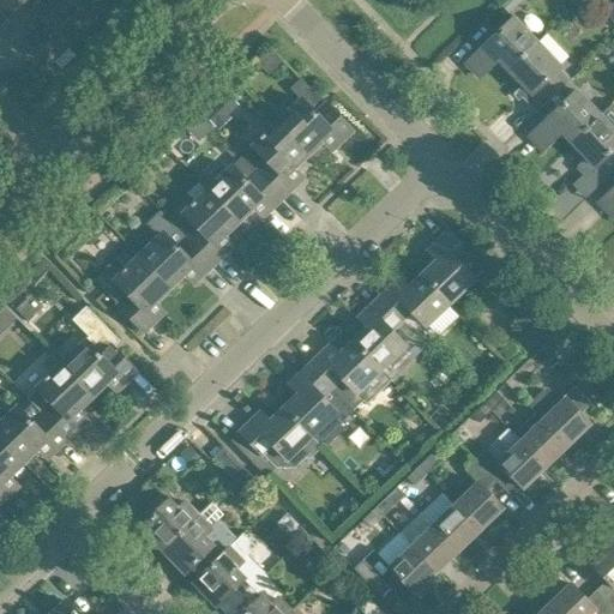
[(0,0),(0,10),(6,17),(7,18),(12,13),(24,0),(0,0)]
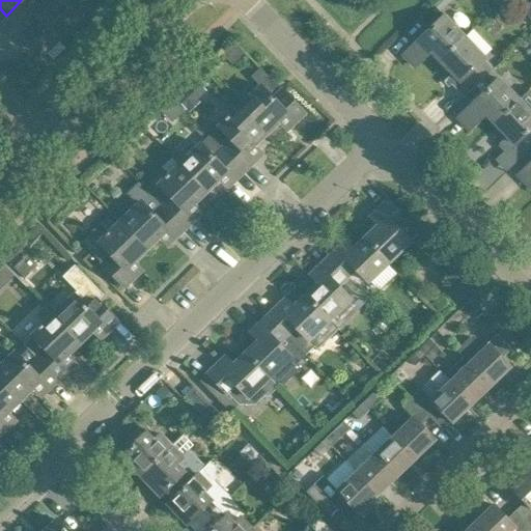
[(33,50),(36,47),(44,54),(80,19),(60,0),(57,0),(24,33),(25,34),(22,37),(22,43),(28,50),(33,50)]
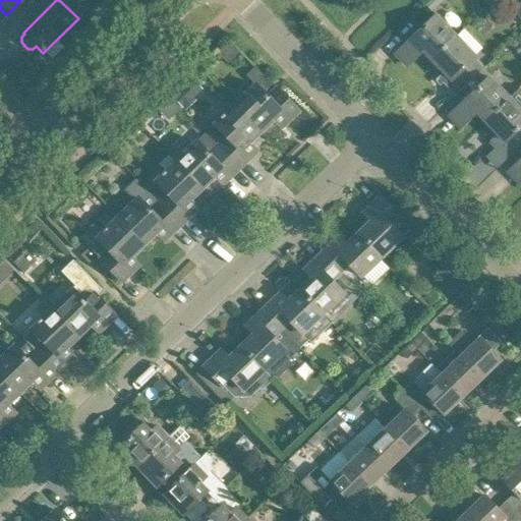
[(431,60),(456,37),(436,16),(396,55),(406,66),(422,50),(431,60)]
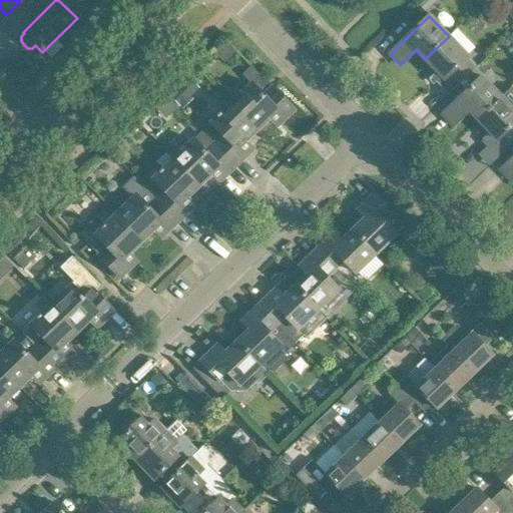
[(478,66),(449,36),(425,59),(437,71),(429,78),(430,79),(431,77),(448,95),(478,66)]
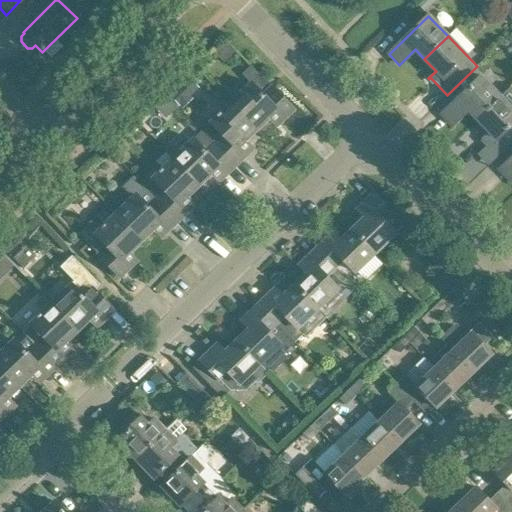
[(259,75),(231,102),(257,129),(276,110),(284,119),(293,110),(259,75)]
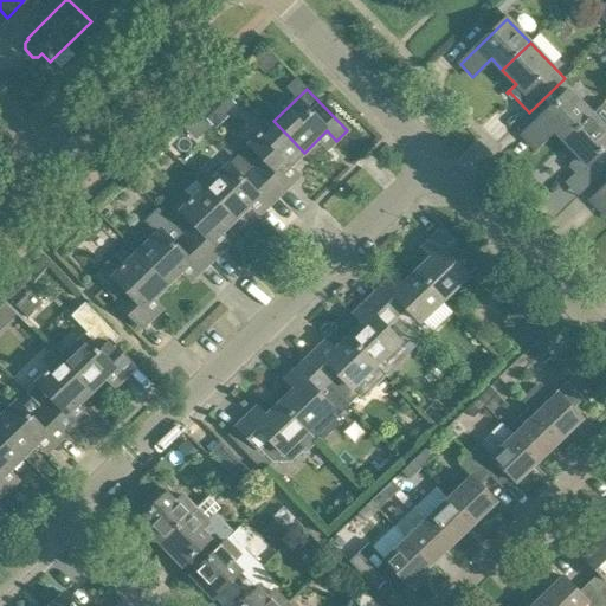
[(554,130),(565,141),(592,115),(569,90),(522,135),(535,148),(554,130)]
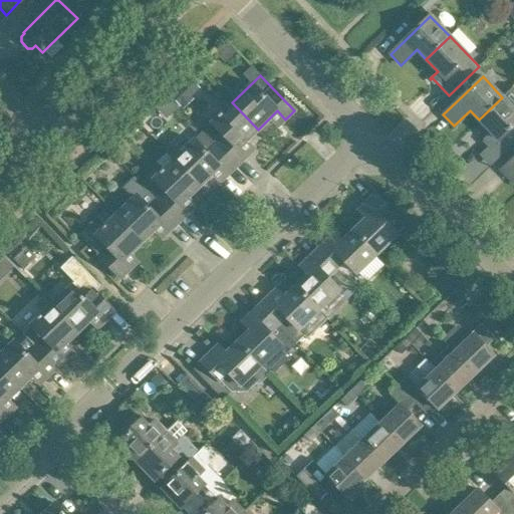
[(513,144),(513,109),(502,97),(479,119),(490,132),(482,140),(483,141),(485,139),(502,156),(513,144)]
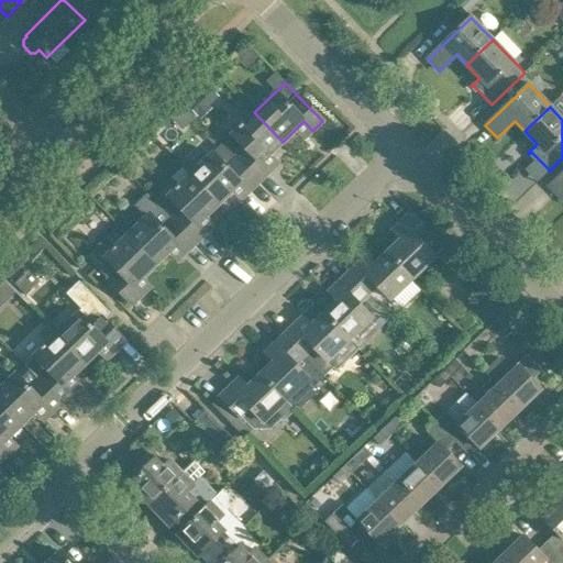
[(246,147),(236,157),(260,181),(268,173),(261,164),(283,142),(254,112),(233,133),(246,147)]
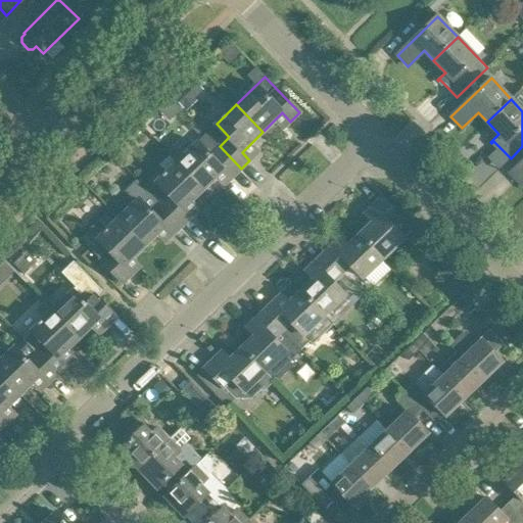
[(198,142),(178,162),(203,189),(223,170),(231,179),(241,169),(220,146),(210,155),(198,142)]
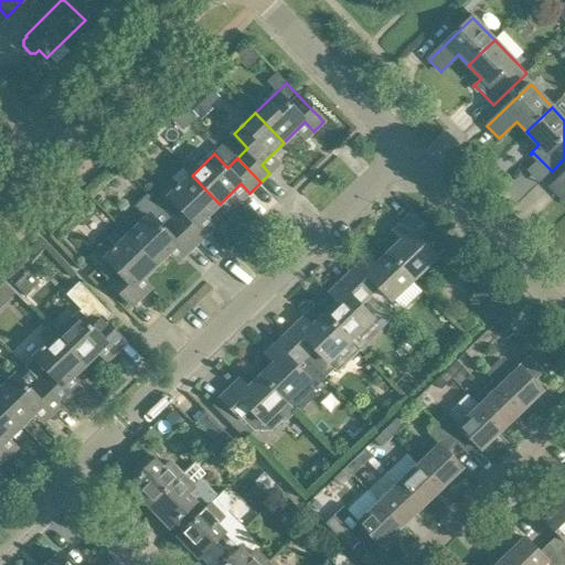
[(564,196),(564,173),(552,187),(563,199),(564,196)]
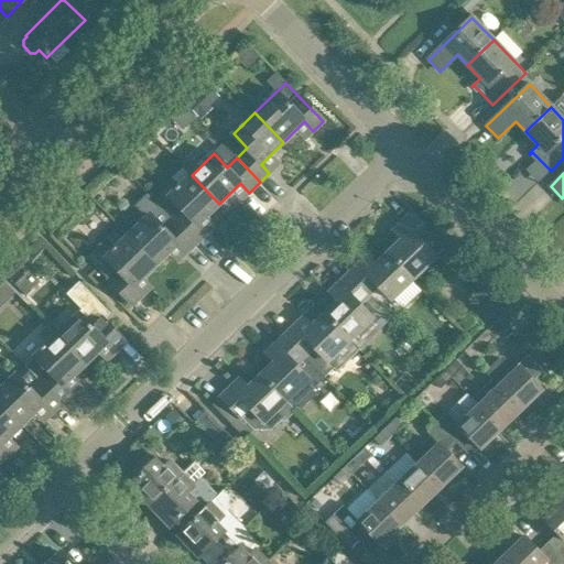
[(173,219),(196,243),(205,235),(197,226),(219,204),(192,175),(191,174),(169,196),(181,210),(173,218),(173,219)]
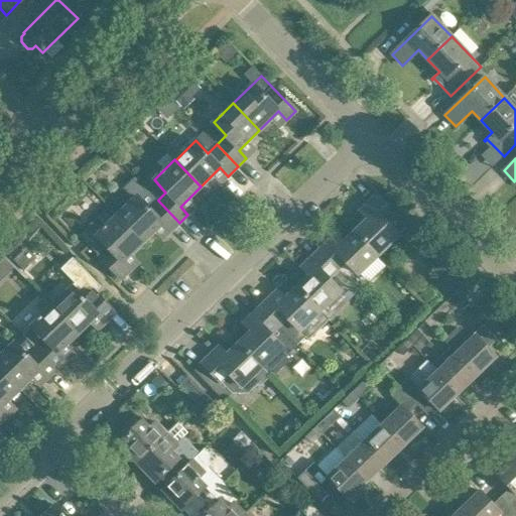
[(137,196),(117,216),(142,243),(162,224),(170,232),(179,223),(158,201),(150,209),(137,196)]
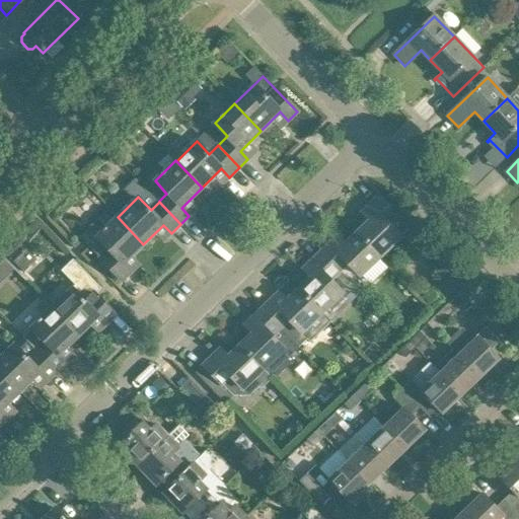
[(380,256),(410,228),(379,197),(362,213),(369,220),(357,232),(380,256)]
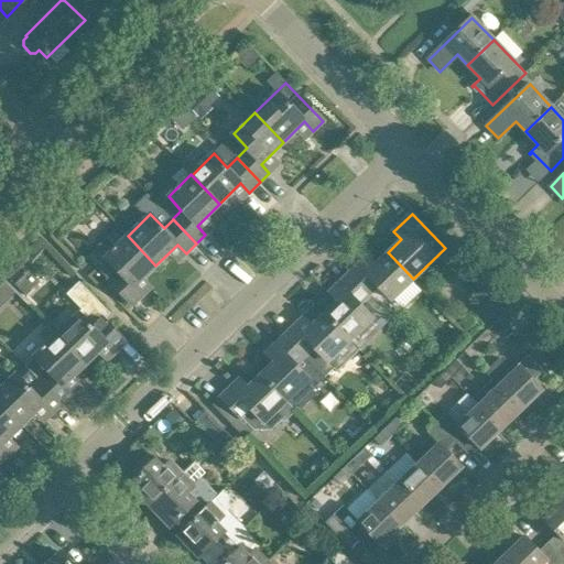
[(115,248),(115,247),(111,249),(108,246),(99,246),(87,258),(132,305),(142,295),(133,286),(155,266),(128,236),(115,248)]
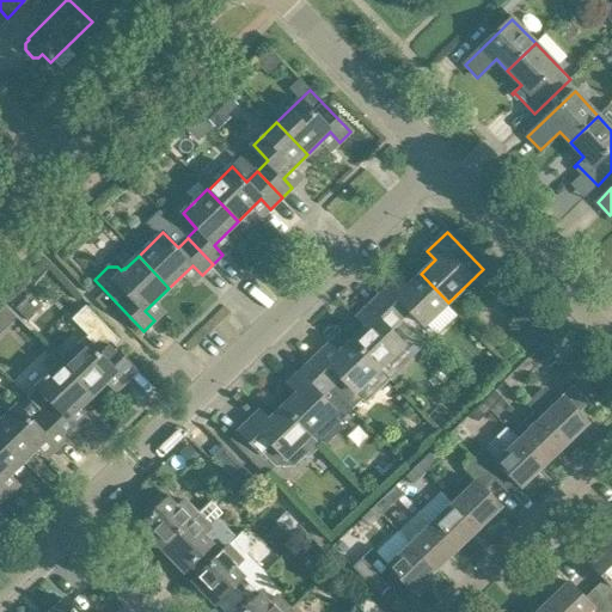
[(423,326),(448,303),(421,274),(407,288),(397,279),(378,298),(401,322),(410,312),(423,326)]
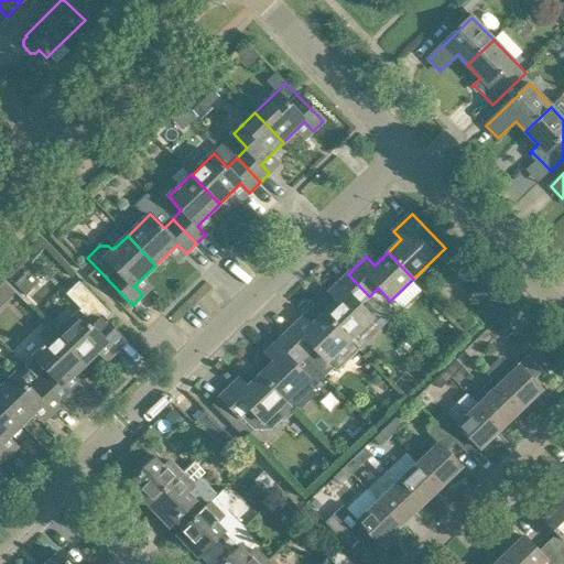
[(337,301),(324,314),(350,340),(371,320),(358,306),(369,296),(348,274),(329,292),(337,301)]
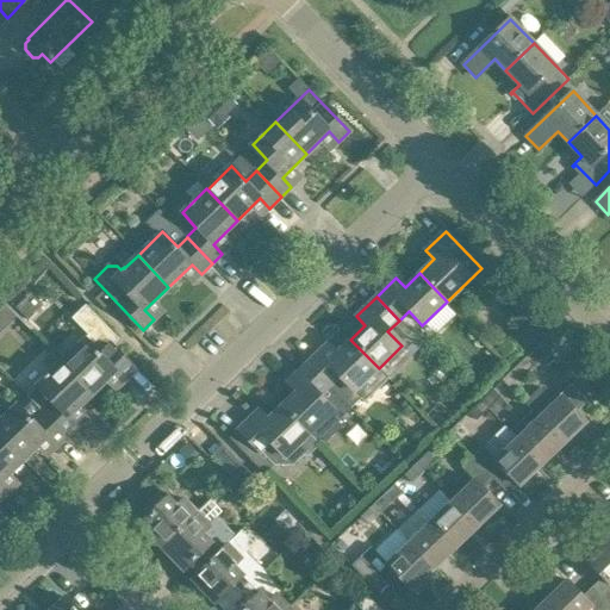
[(512,341),(523,352),(542,332),(533,322),(512,341)]
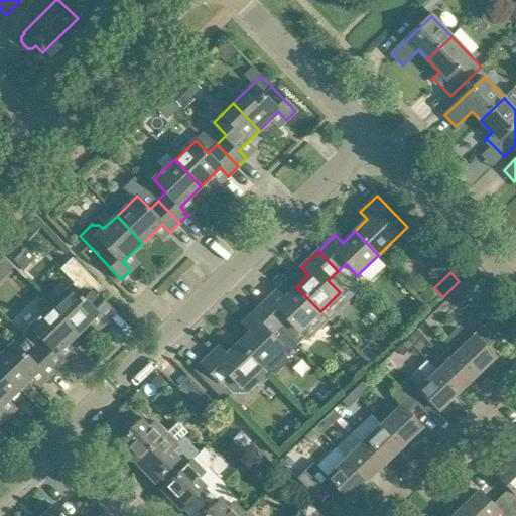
[(465,283),(425,321),(433,331),(473,292),(465,283)]
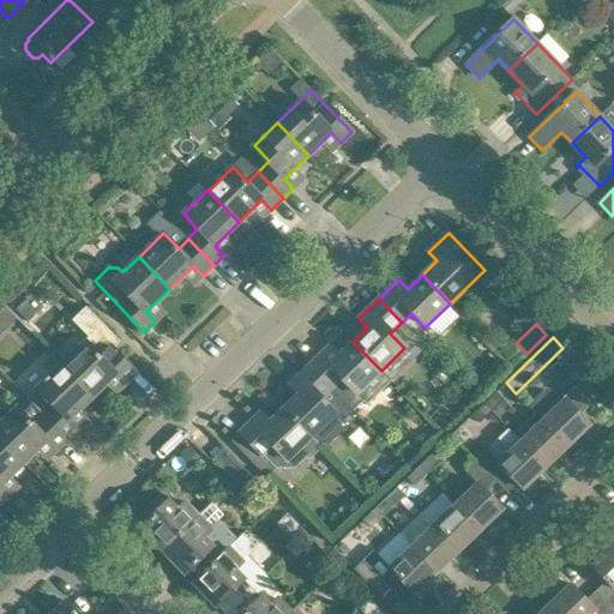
[(85,342),(61,365),(92,397),(116,374),(125,384),(136,373),(110,347),(100,356),(85,342)]
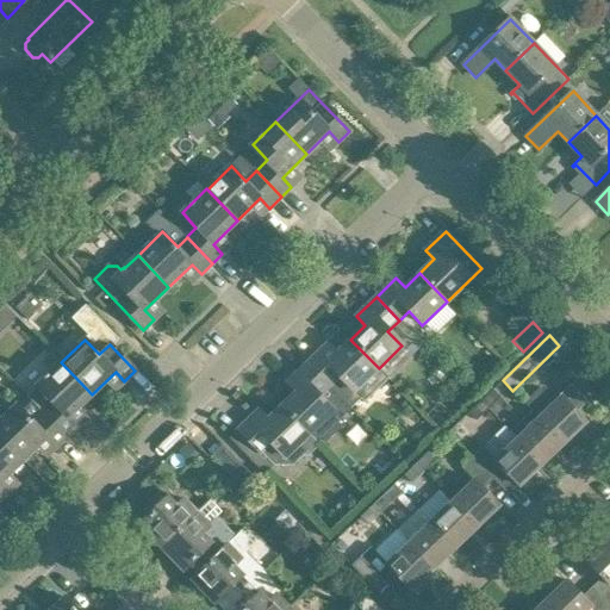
[(328,344),(307,363),(352,409),(362,399),(354,392),(379,368),(350,340),(336,354),(328,344)]
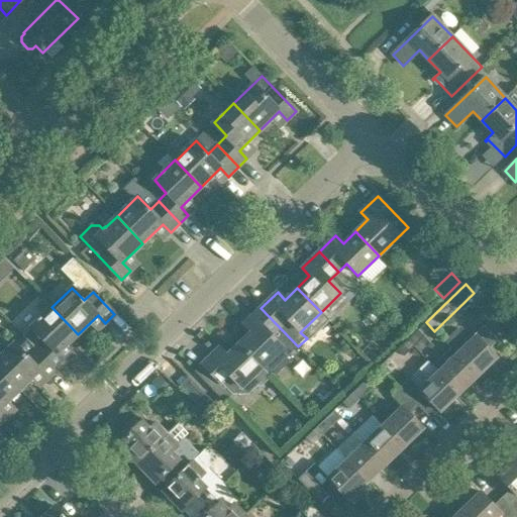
[(43,339),(34,347),(57,371),(66,362),(58,353),(78,334),(52,307),(31,327),(43,339)]
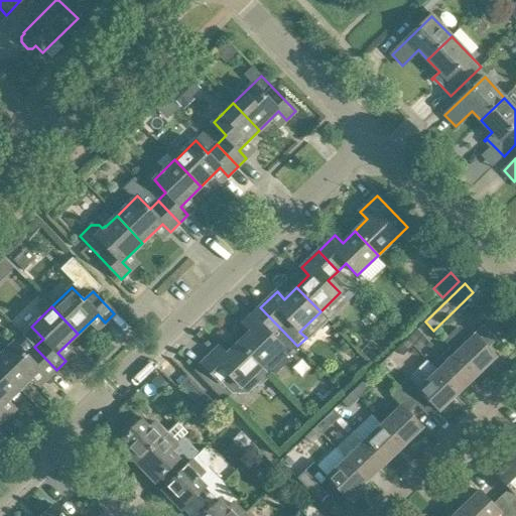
[(297,346),(260,307),(243,324),(251,332),(239,343),(262,368),(269,375),(271,373),(275,378),(288,365),(283,360),(297,346)]
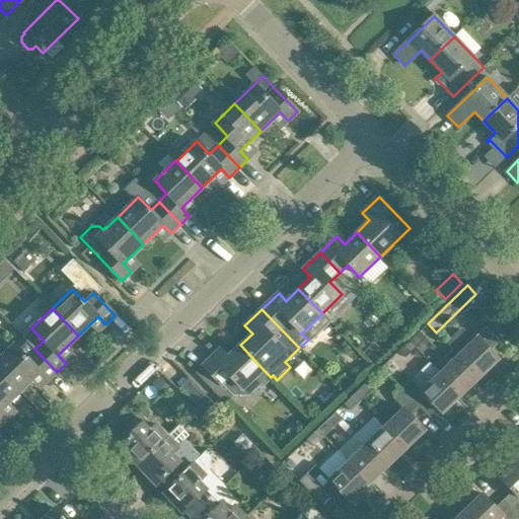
[(445,343),(457,356),(479,378),(499,360),(490,351),(500,342),(486,326),(474,337),(475,338),(471,343),(459,329),(445,343)]
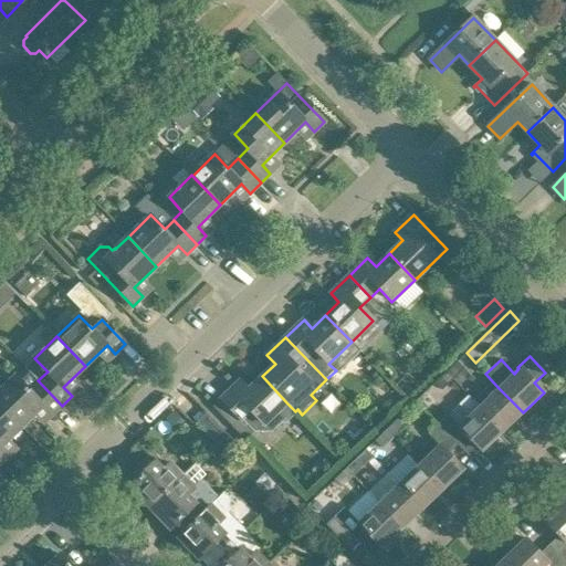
[(457,362),(447,371),(453,379),(464,369),(457,362)]
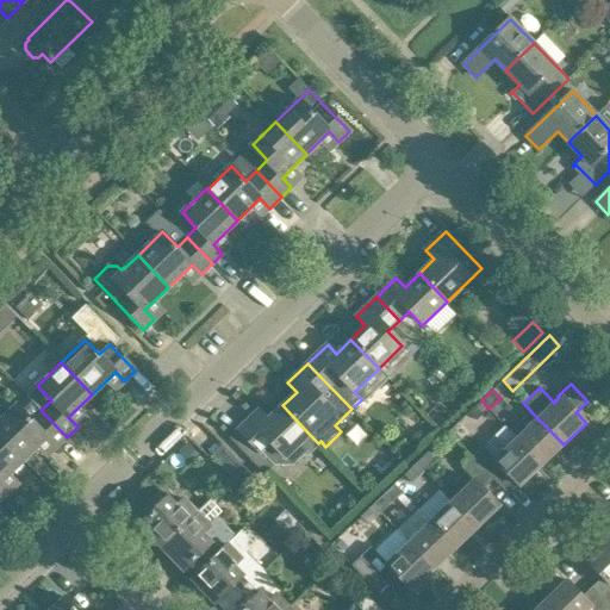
[(477,421),(489,409),(481,400),(470,412),(477,421)]
